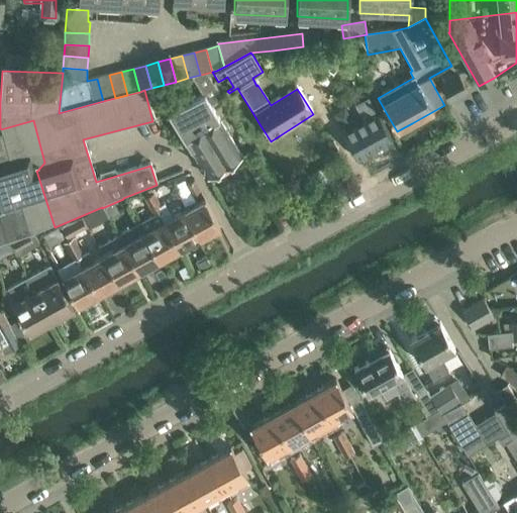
[(241,159),(231,141),(211,108),(221,101),(221,100),(215,89),(205,74),(200,75),(192,77),(202,95),(169,115),(208,180),(241,159)]
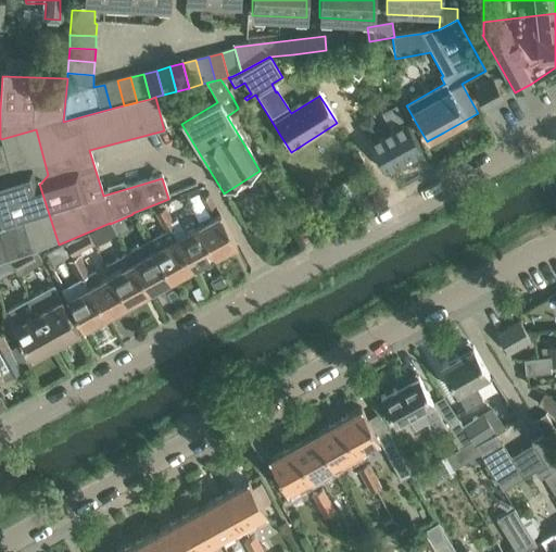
[(117,80),(104,85),(111,109),(124,105),(117,80)]
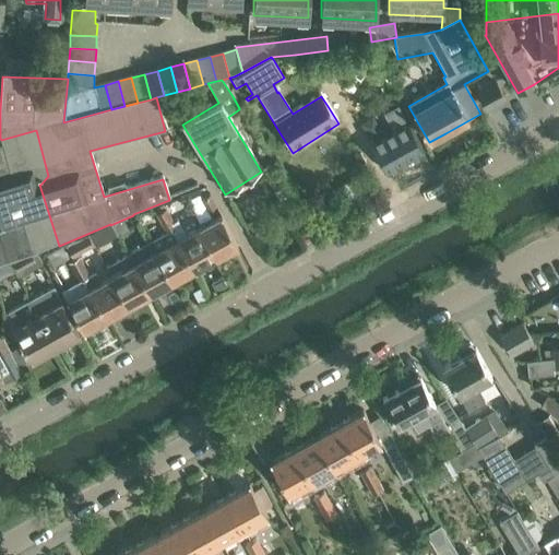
[(486,110),(504,101),(496,86),(478,96),(486,110)]
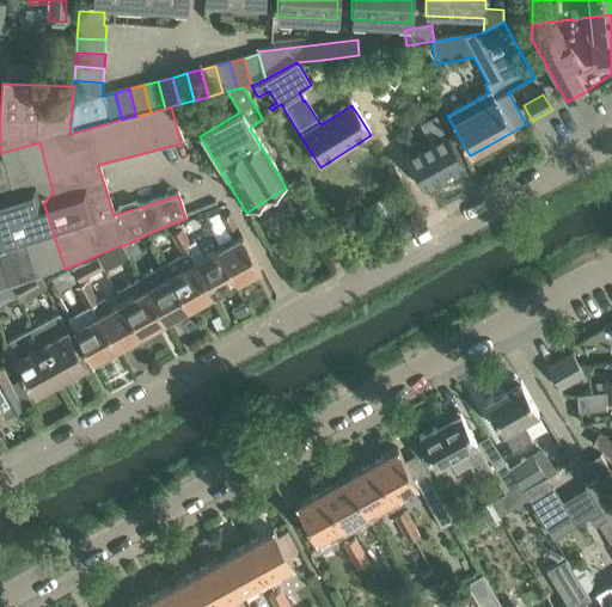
[(428,188),(464,167),(438,120),(422,129),(433,148),(411,159),(428,188)]
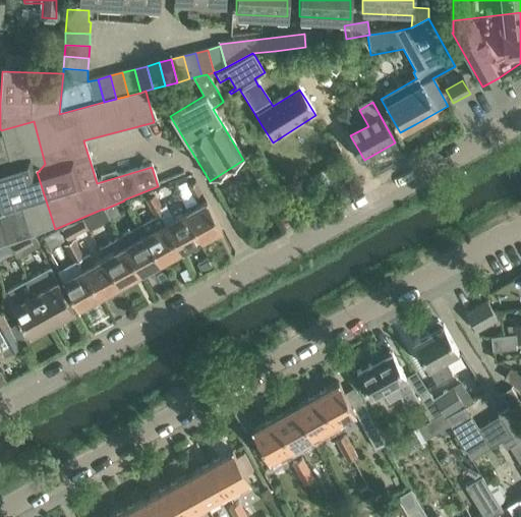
[(37,172),(38,172),(45,164),(34,121),(1,130),(3,137),(0,138),(0,247),(8,245),(33,238),(55,229),(37,172)]
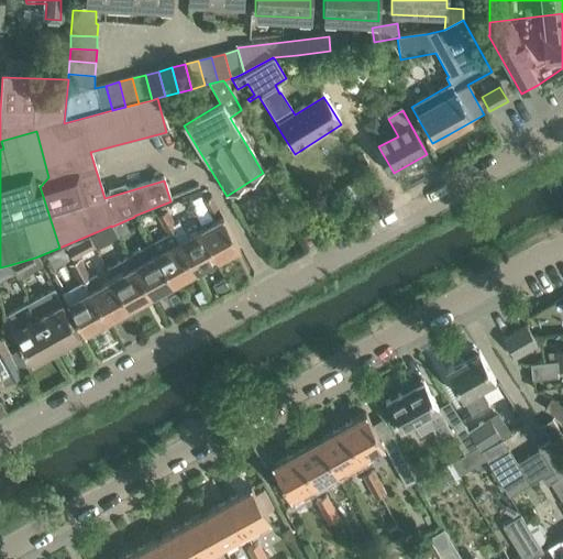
[(218,210),(211,199),(202,204),(209,215),(218,210)]
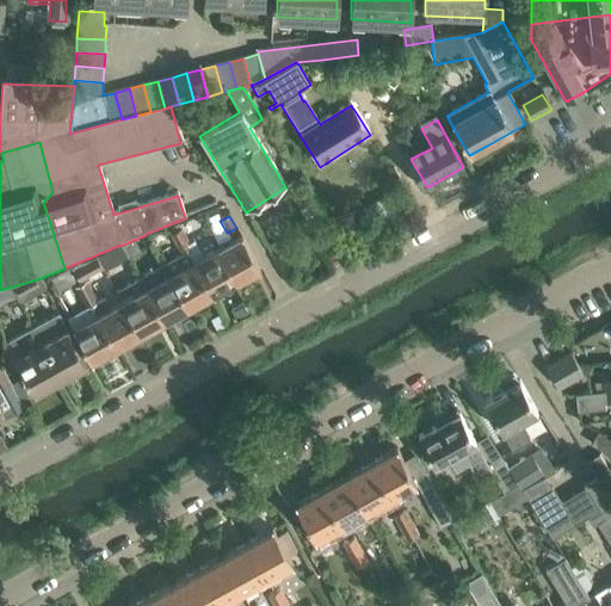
[(189,241),(183,230),(171,235),(170,236),(176,247),(189,241)]
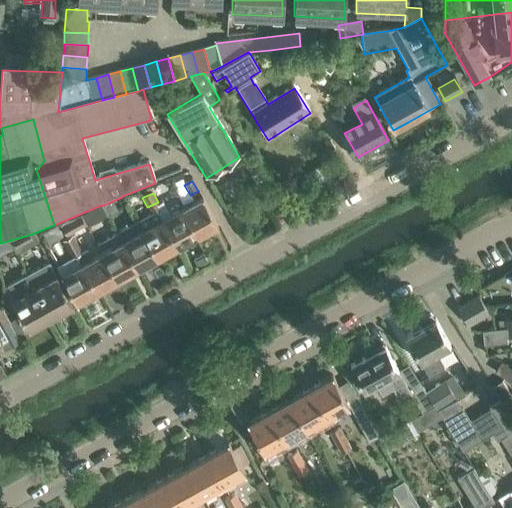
[(182,211),(197,238),(218,227),(203,200),(182,211)]
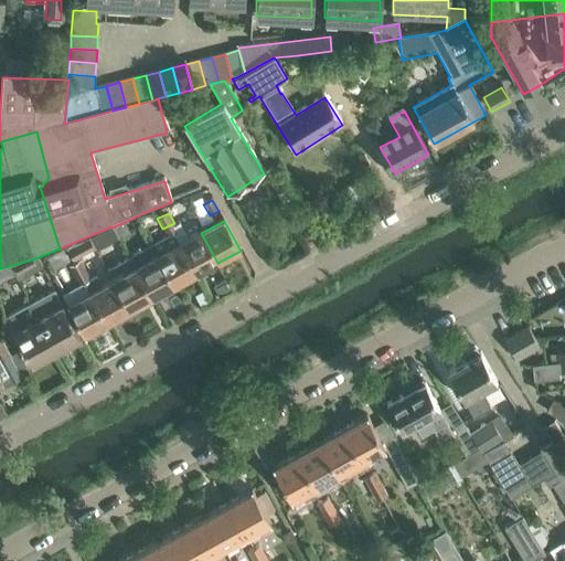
[(123,222),(112,228),(119,242),(130,236),(123,222)]
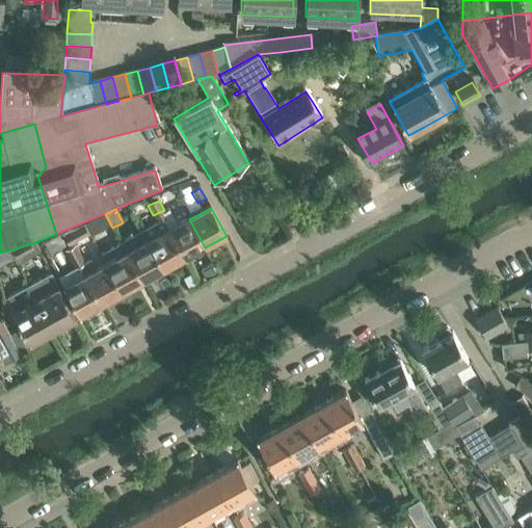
[(205,247),(189,219),(178,226),(168,211),(166,213),(164,210),(153,215),(157,222),(158,225),(163,221),(184,259),(205,247)]
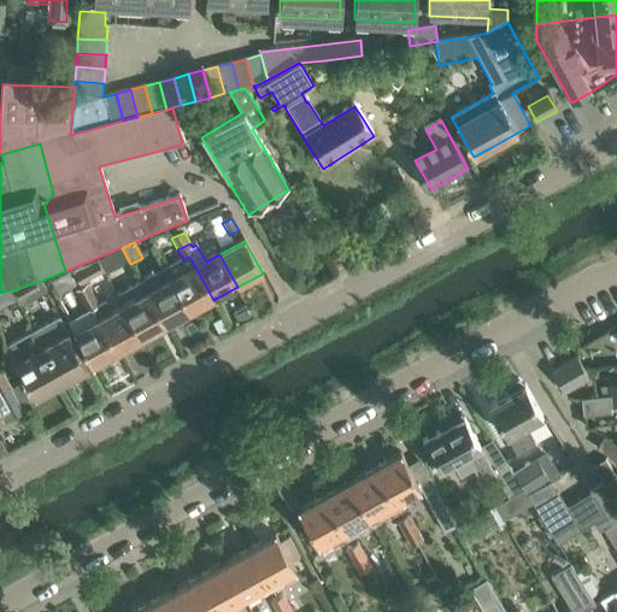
[(189,257),(183,260),(182,258),(164,269),(189,313),(213,300),(189,257)]
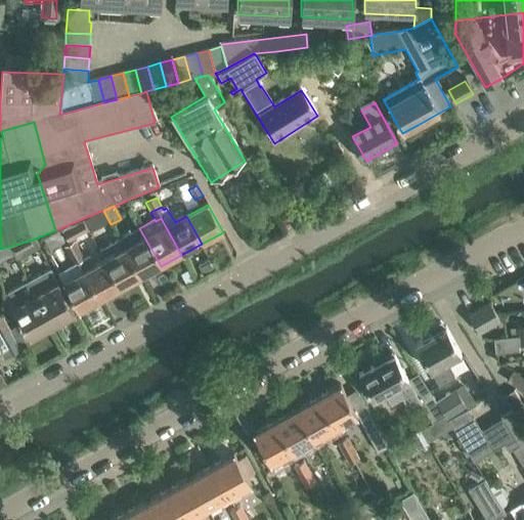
[(69,243),(88,231),(82,222),(61,231),(69,243)]
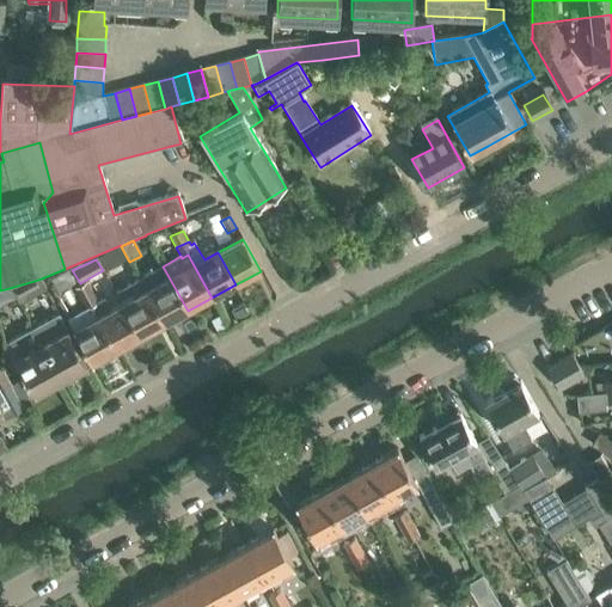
[(163,267),(146,276),(145,276),(146,279),(140,282),(164,324),(188,311),(163,267)]
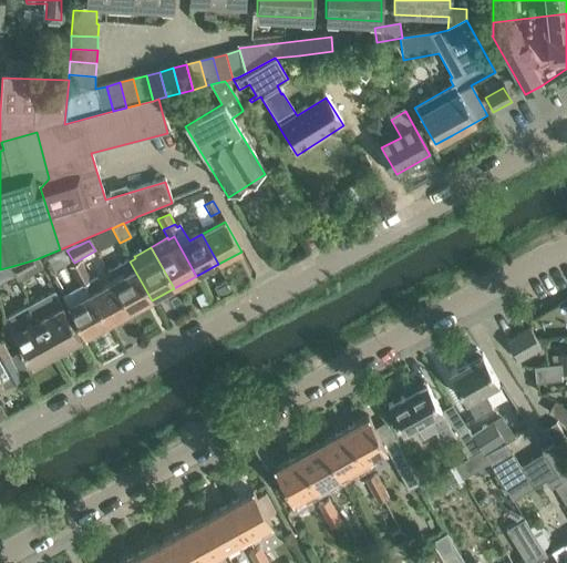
[(35,259),(10,267),(14,278),(19,276),(39,266),(39,265),(35,259)]
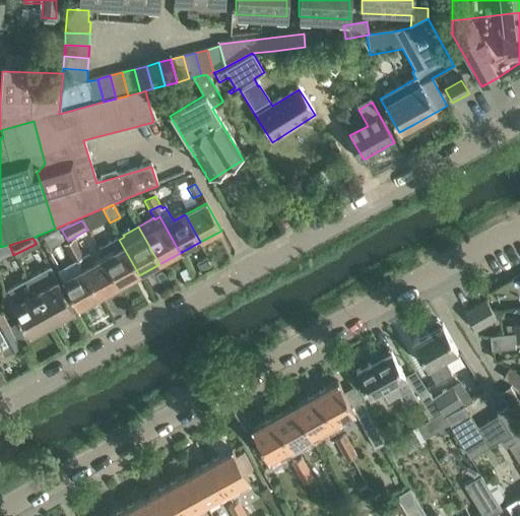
[(119,240),(99,251),(104,259),(119,286),(139,275),(119,240)]
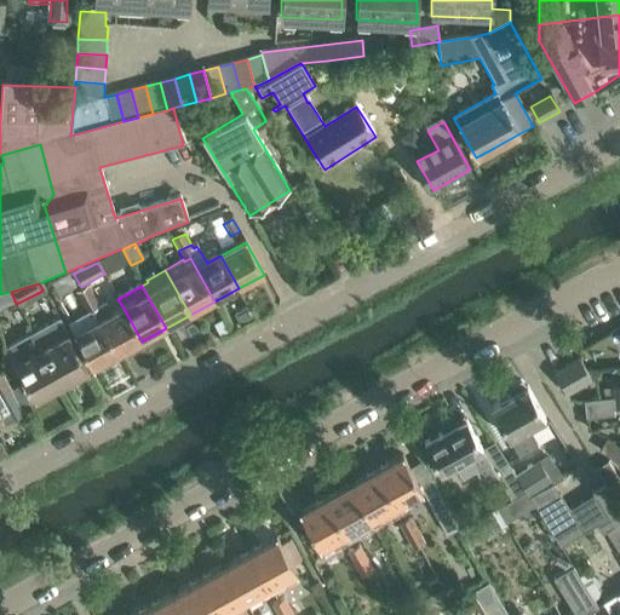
[(75,293),(87,316),(93,312),(118,355),(128,349),(132,352),(141,348),(139,343),(142,342),(124,309),(112,316),(105,304),(99,308),(89,287),(75,293)]
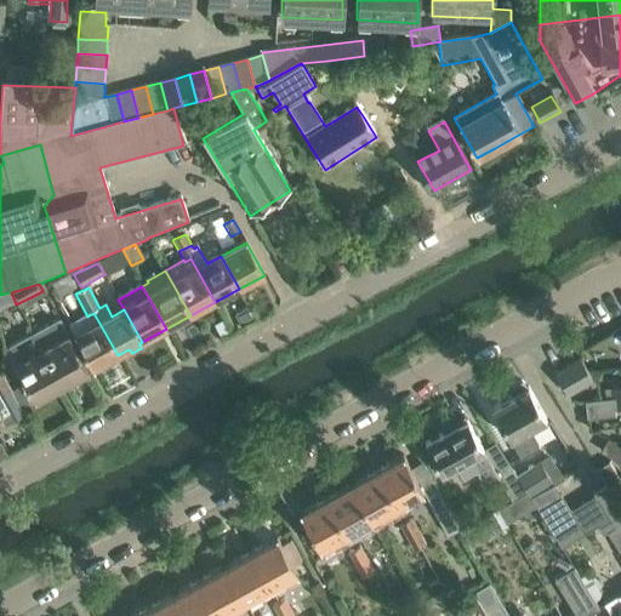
[(87,317),(69,326),(92,370),(118,355),(93,313),(87,317)]
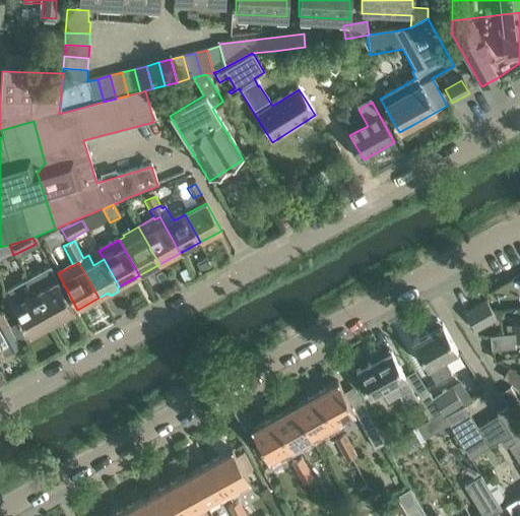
[(27,280),(52,324),(73,312),(57,282),(50,269),(27,280)]
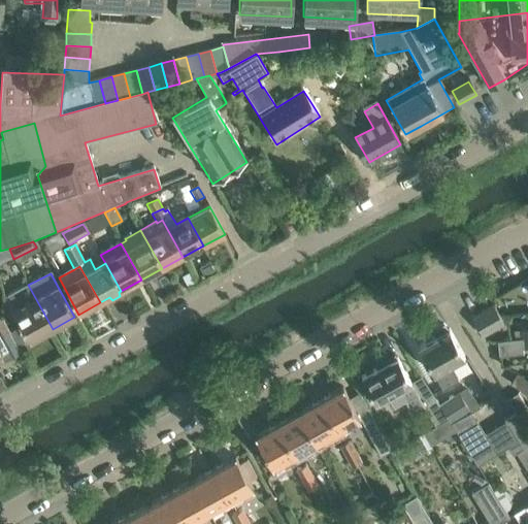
[(53,329),(28,285),(5,297),(12,313),(13,313),(15,316),(13,317),(19,326),(21,325),(30,341),(53,329)]
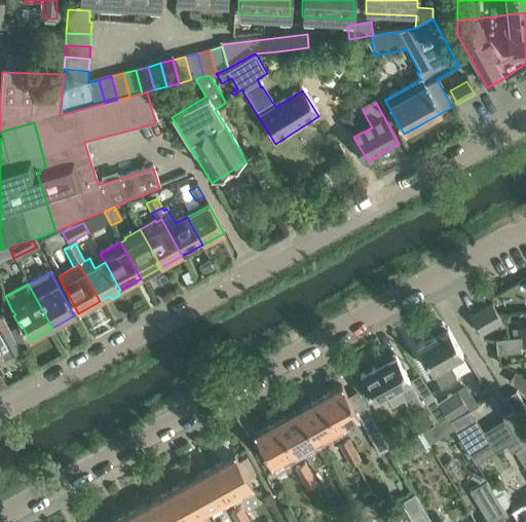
[(491,306),(481,312),(491,331),(502,325),(491,306)]
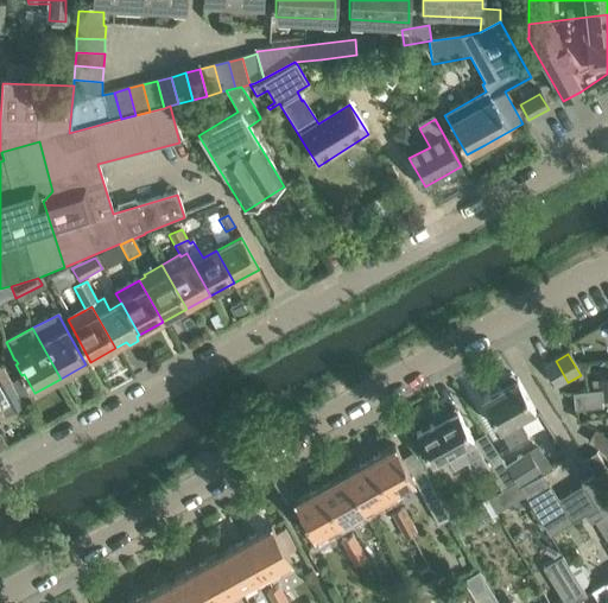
[(543,367),(555,388),(555,389),(568,382),(556,361),(543,367)]
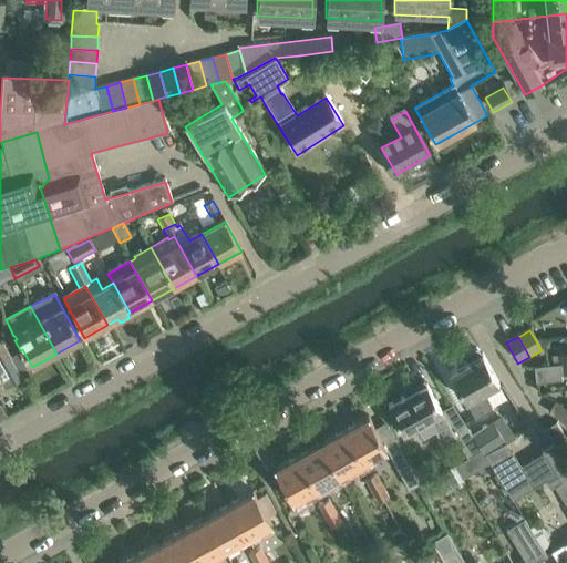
[(0,365),(10,360),(4,351),(0,354),(0,365)]
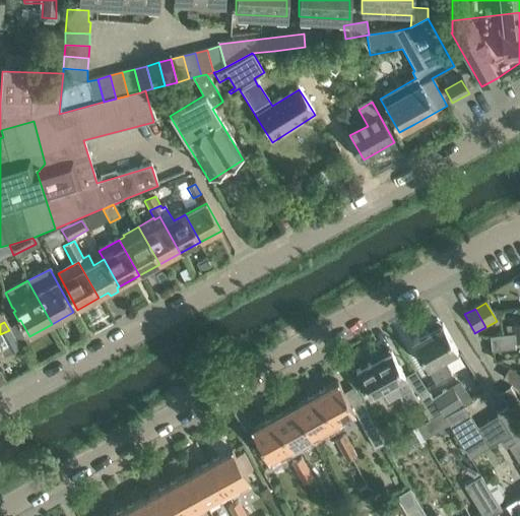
[(412,343),(421,361),(436,386),(452,377),(445,365),(459,357),(442,326),(441,327),(437,322),(427,328),(428,334),(412,343)]
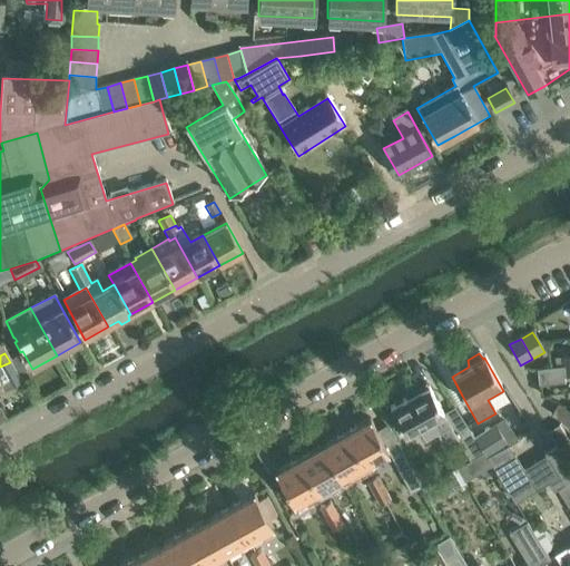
[(17,358),(10,362),(18,377),(25,373),(17,358)]
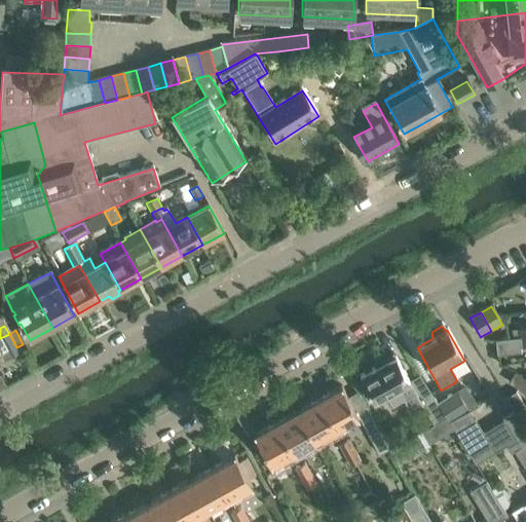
[(0,357),(1,356),(15,348),(16,347),(9,334),(0,338),(0,357)]
